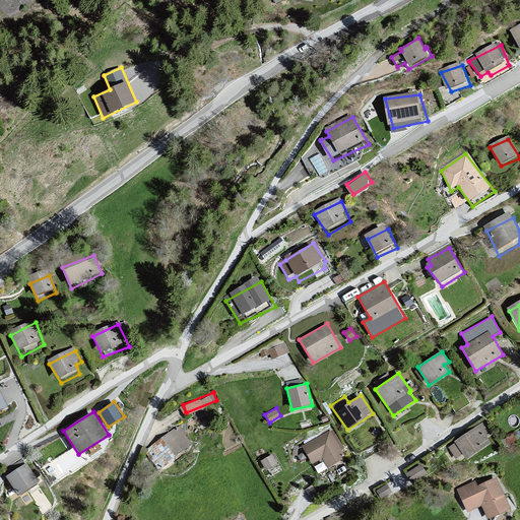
[(492,434),(484,421),(454,441),(456,443),(449,447),(456,458),(462,455),(465,460),(493,443),(488,436),(492,434)]
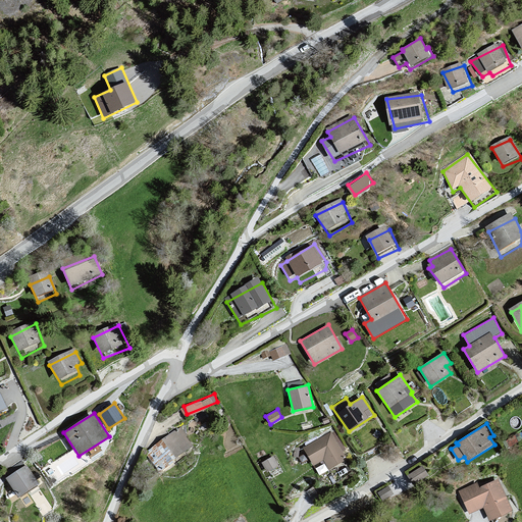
[(180,426),(145,453),(160,472),(194,446),(186,436),(188,435),(180,426)]
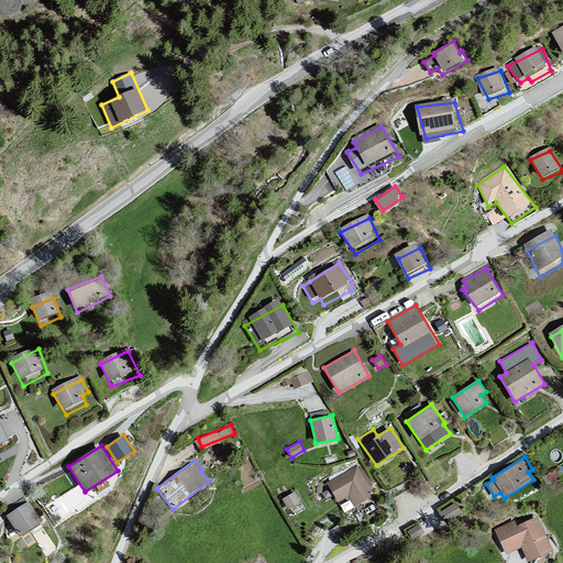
[(357,466),(327,483),(338,503),(349,496),(355,507),(374,496),(357,466)]
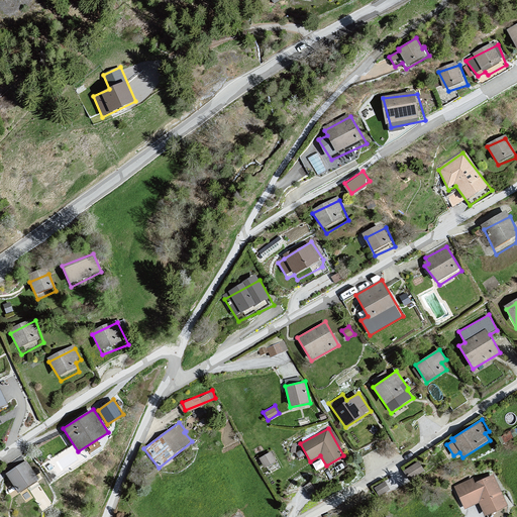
[(272,451),(260,457),(265,468),(277,461),(272,451)]
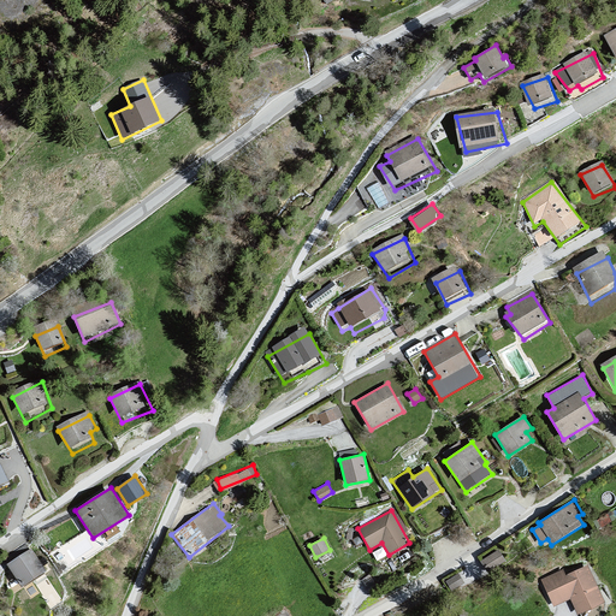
[(31,549),(7,564),(22,587),(46,572),(31,549)]
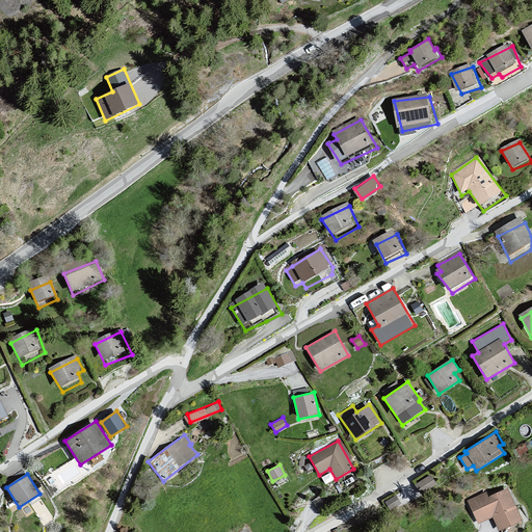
[(430,476),(416,485),(421,494),(436,484),(430,476)]
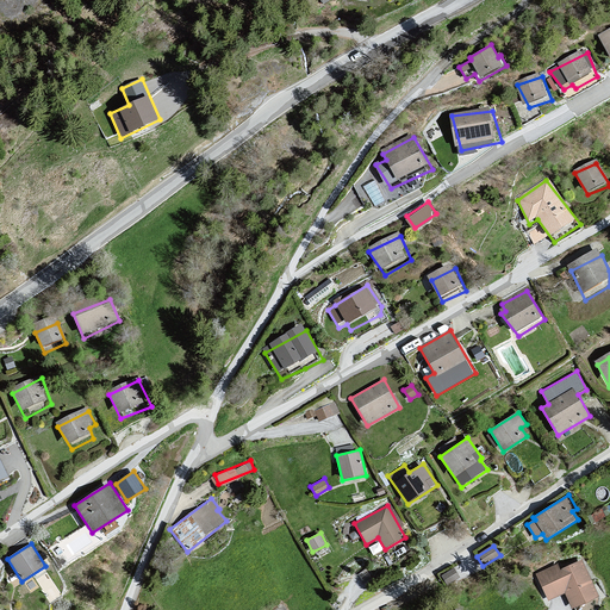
[(558,565),(535,576),(548,602),(565,593),(572,609),(599,596),(583,560),(560,571),(558,565)]
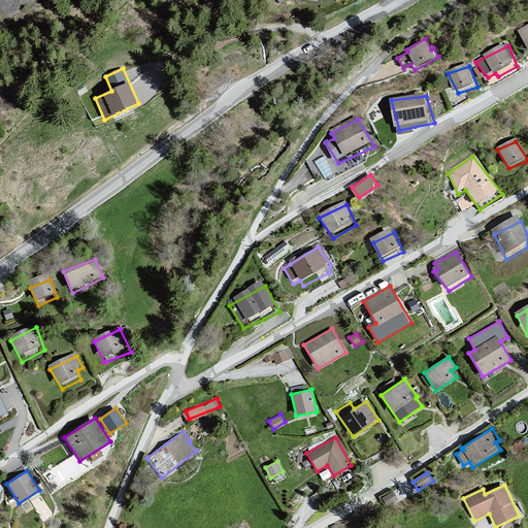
[(393,492),(383,498),(387,505),(398,499),(393,492)]
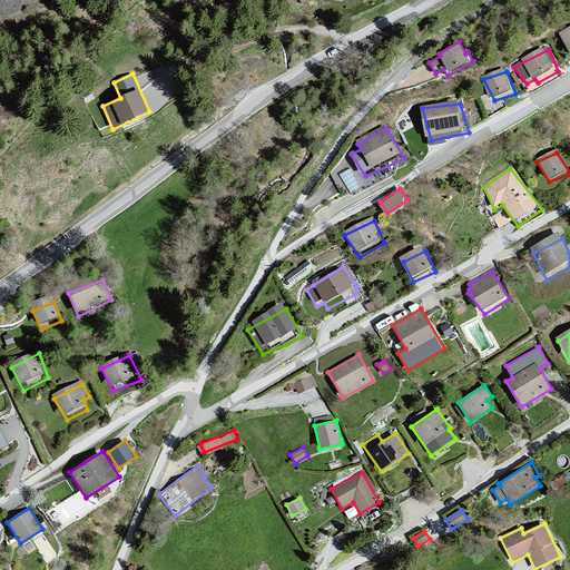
All buildings are outlined.
